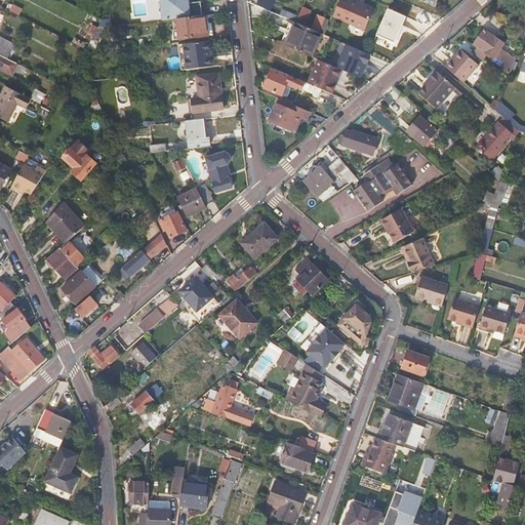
[(163,0),(166,19),(176,18),(191,17),(190,3),(189,0),(163,0)]
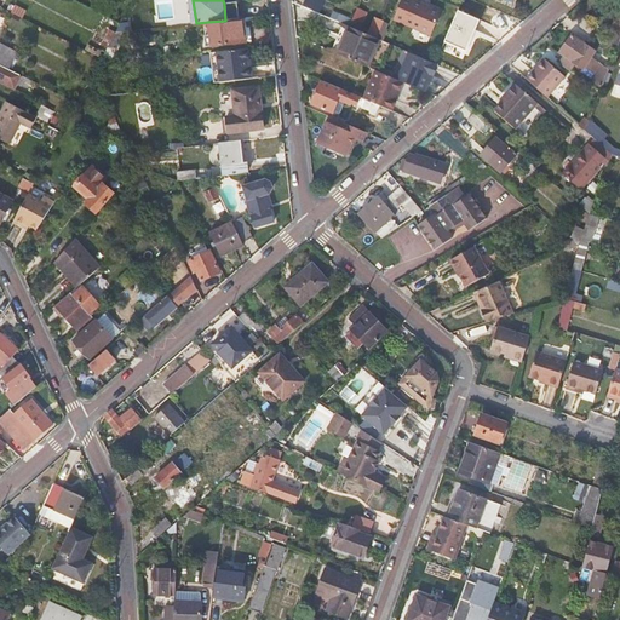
[(304,0),(303,5),(319,12),(323,0),(304,0)]
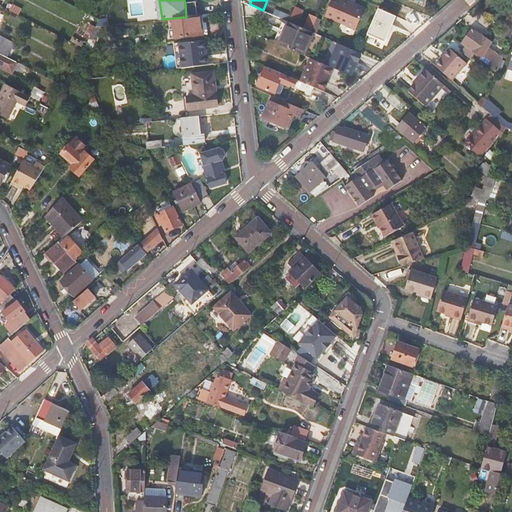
[(330,0),(324,16),(343,24),(351,5),(348,4),(349,2),(343,0),(330,0)]
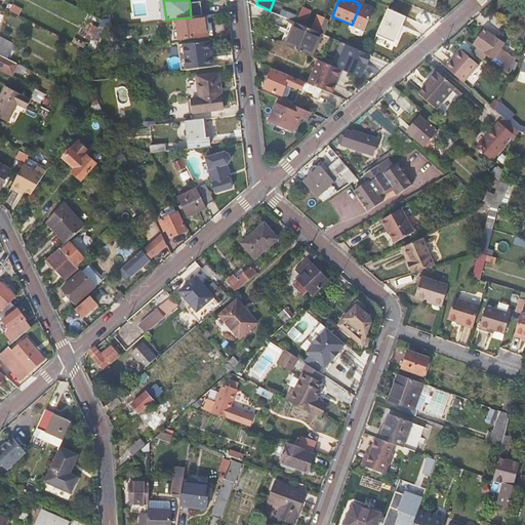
[(191,17),(203,15),(202,2),(190,3),(191,17)]
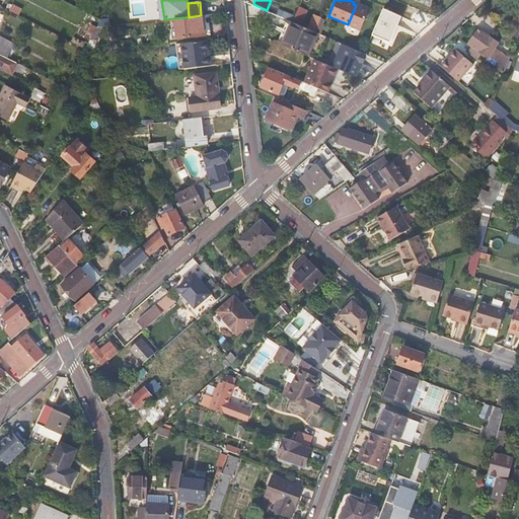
[(356,5),(348,24),(359,29),(368,8),(359,4),(358,6),(356,5)]
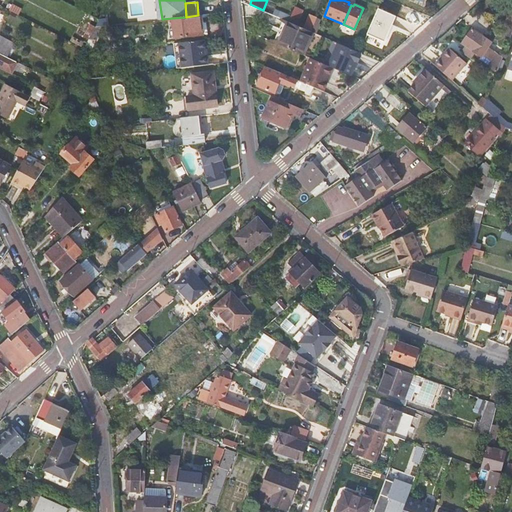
[(302,9),(294,6),(290,17),(298,20),(302,9)]
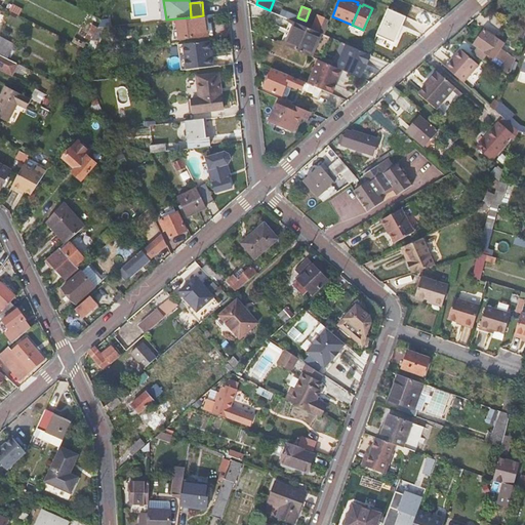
[(394,43),(405,16),(387,9),(375,35),(394,43)]
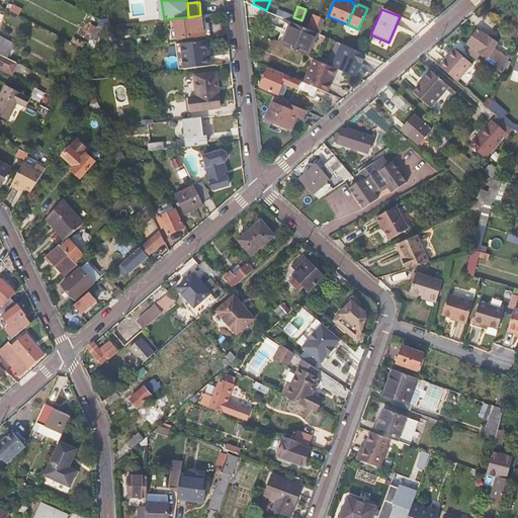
[(205,22),(204,15),(200,15),(188,17),(174,18),(176,39),(209,35),(208,22),(205,22)]
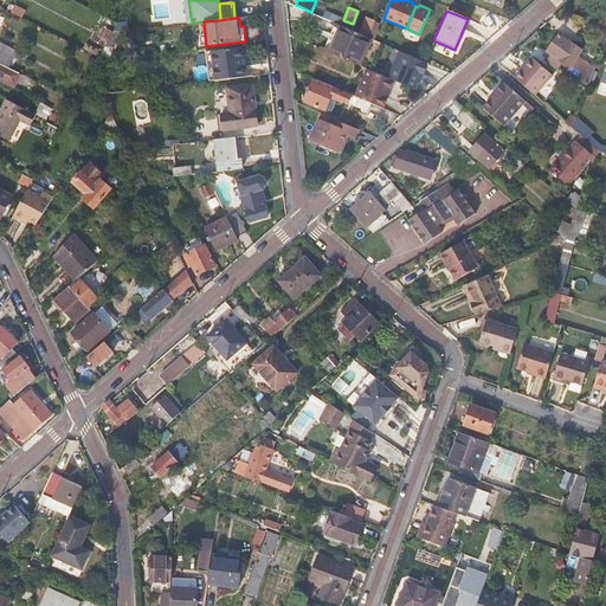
[(360,33),(368,38),(375,21),(367,18),(360,33)]
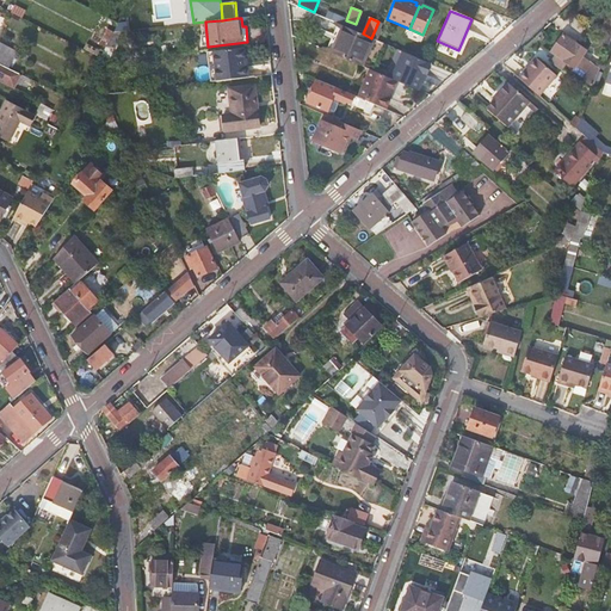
[(332,54),(344,25),(338,23),(325,50),(332,54)]
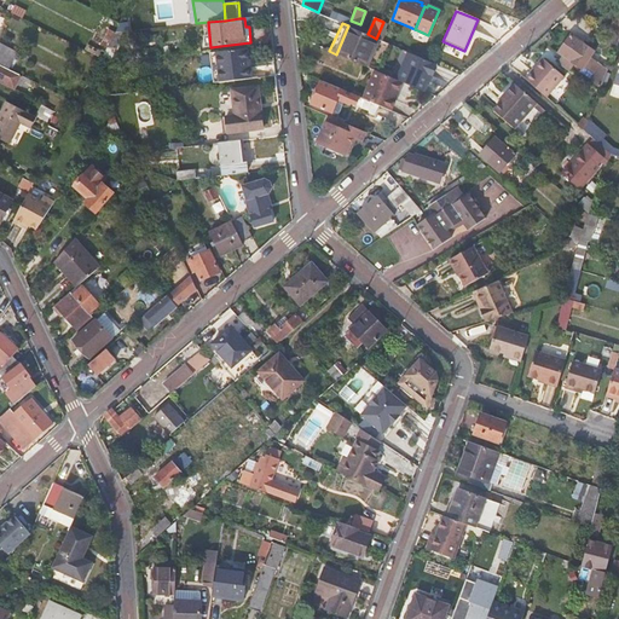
[(377,39),(376,39),(368,34),(348,25),(336,55),(365,67),(377,39)]
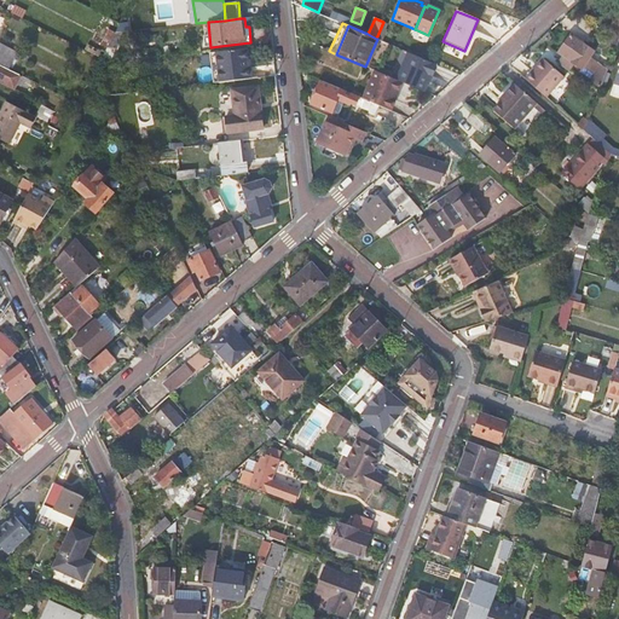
[(573,35),(560,53),(566,57),(562,63),(572,70),(577,64),(584,69),(582,73),(597,82),(595,87),(602,92),(611,70),(593,57),(596,51),(573,35)]
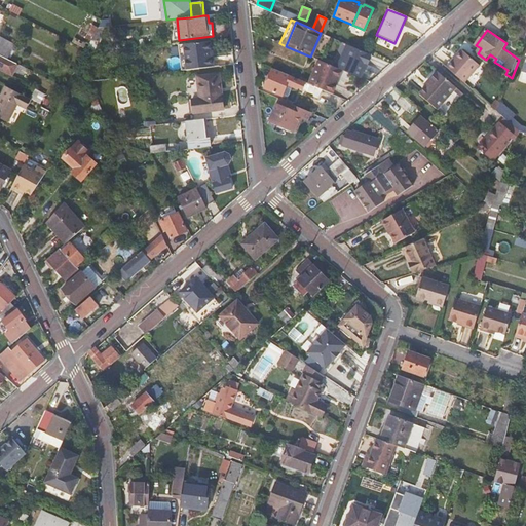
[(0,39),(0,55),(7,60),(14,46),(0,39)]
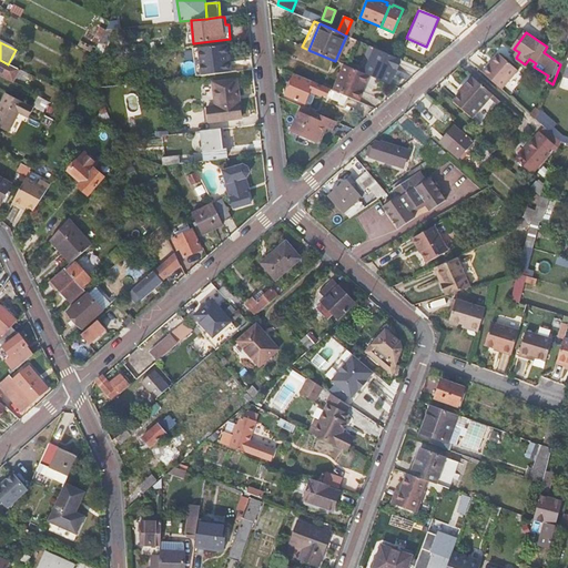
[(202,74),(231,72),(230,61),(227,61),(226,44),(200,47),(202,74)]
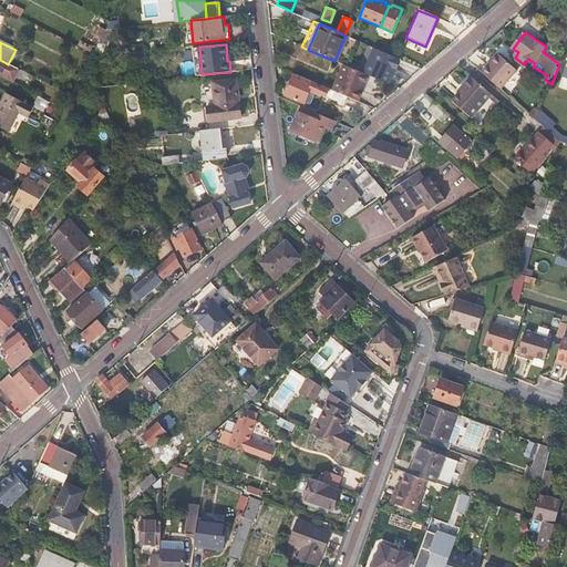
[(378,50),(366,75),(368,76),(385,84),(392,69),(395,70),(400,60),(378,50)]
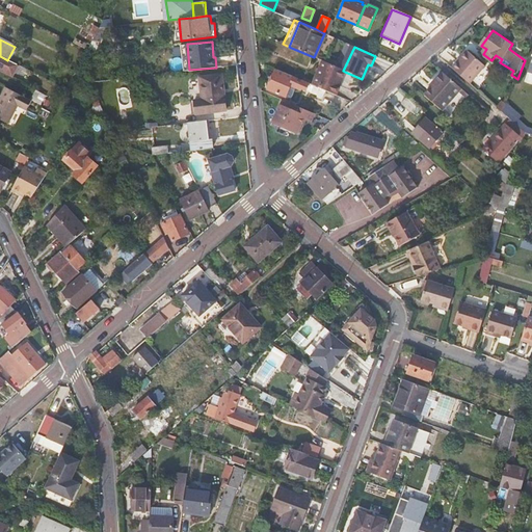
[(461,59),(453,68),(471,83),(486,67),(468,50),(459,58),(461,59)]
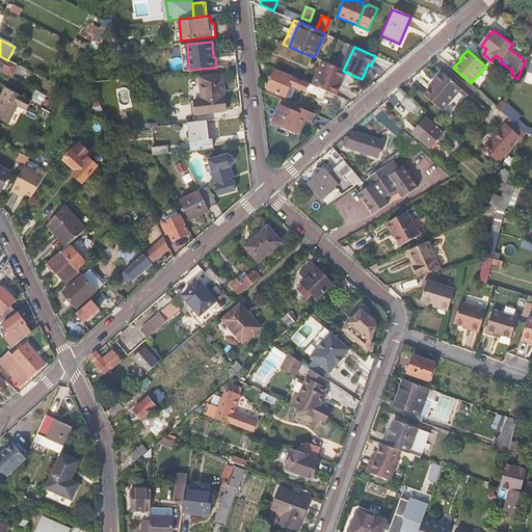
[(311,84),(328,92),(335,95),(345,72),(343,71),(321,61),(311,84)]
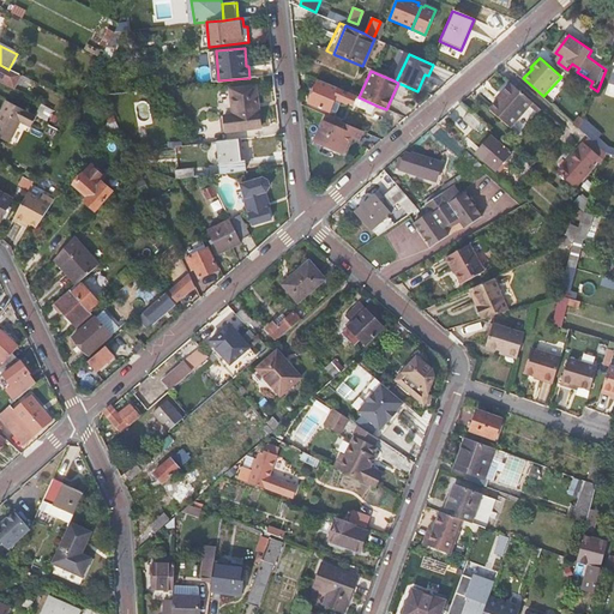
[(359,97),(318,80),(308,102),(329,112),(333,103),(348,109),(350,104),(366,112),(366,113),(374,118),(379,107),(359,97)]
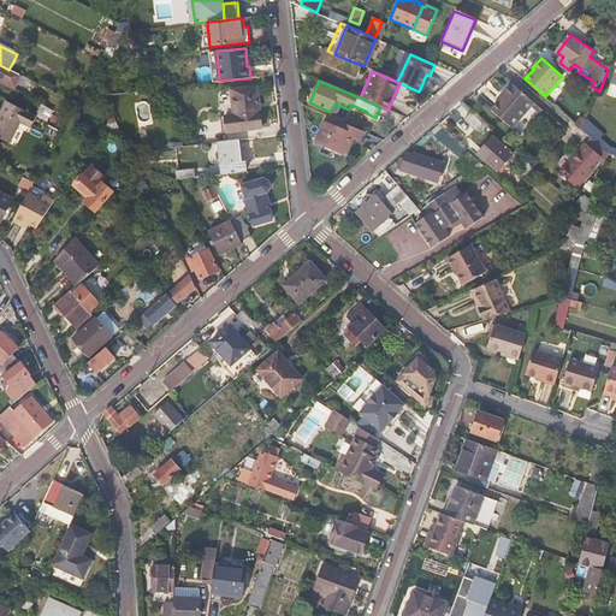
[(535,102),(514,83),(499,99),(501,101),(493,108),(514,128),(535,102)]
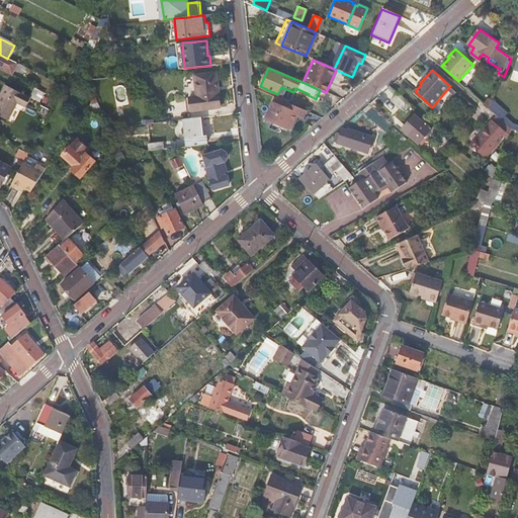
[(191,111),(220,108),(216,73),(195,75),(197,97),(190,98),(191,111)]
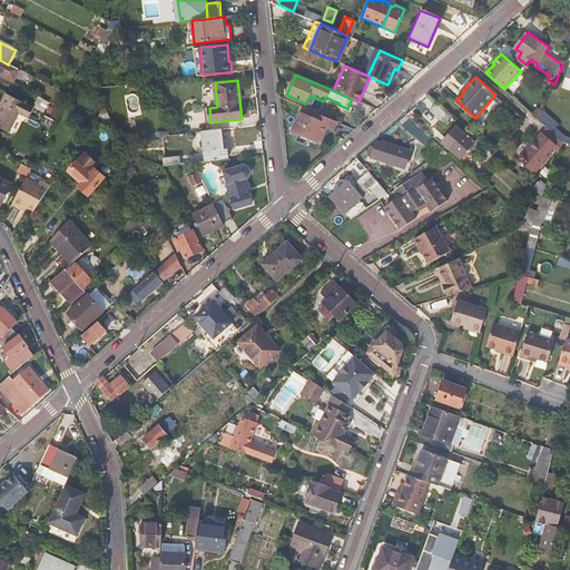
[(33,109),(7,95),(0,107),(0,129),(8,134),(19,114),(28,119),(33,109)]
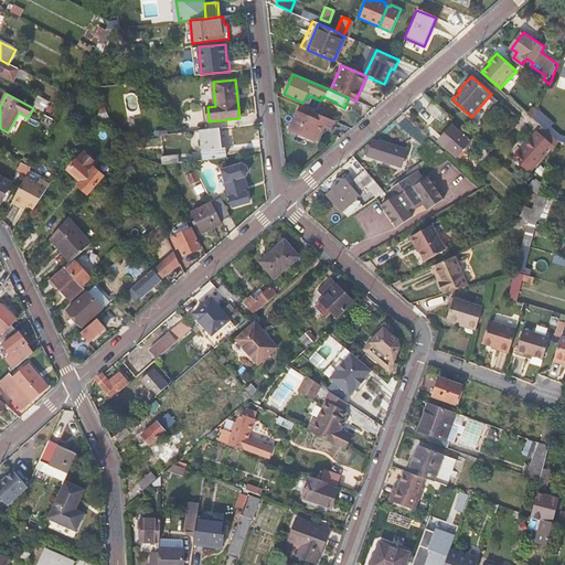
[(315,113),(319,115),(323,106),(319,104),(315,113)]
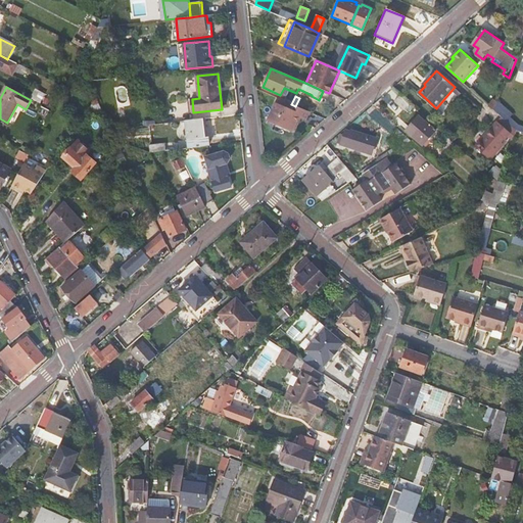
[(411,105),(400,96),(395,102),(406,110),(411,105)]
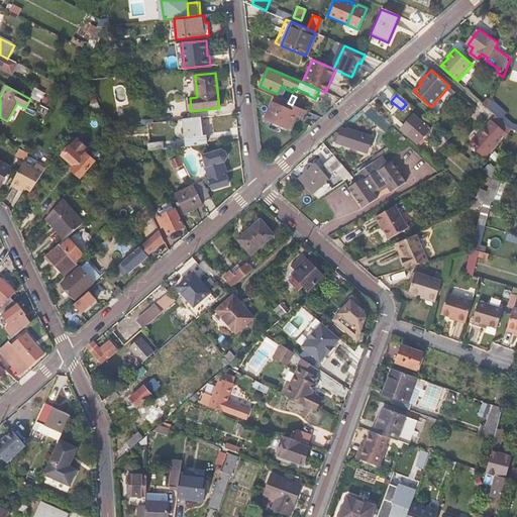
[(292,105),(290,110),(272,102),(264,119),(289,130),(295,116),(302,119),(305,111),(292,105)]
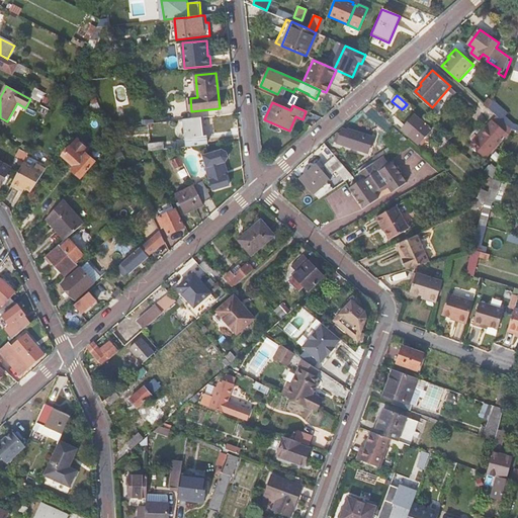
[(186,147),(200,146),(198,117),(183,119),(186,147)]
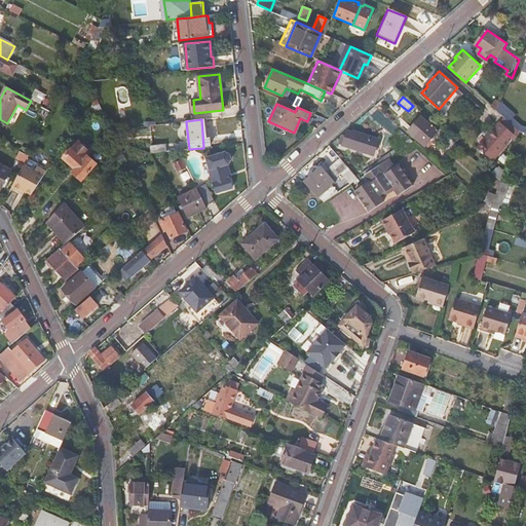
[(427,147),(439,133),(428,123),(416,138),(427,147)]
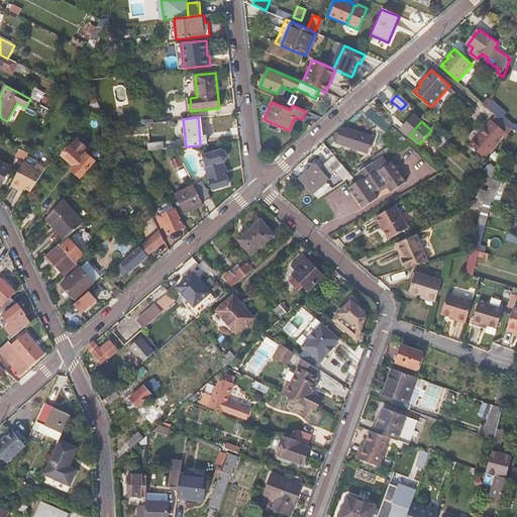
[(486,159),(504,140),(502,138),(507,133),(494,122),(472,146),(486,159)]
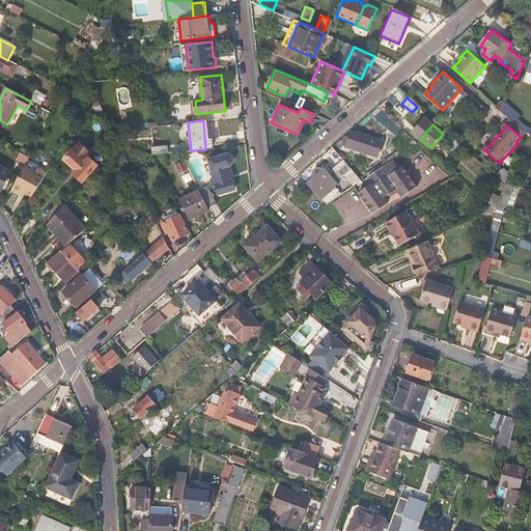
[(413,148),(419,144),(407,134),(401,139),(413,148)]
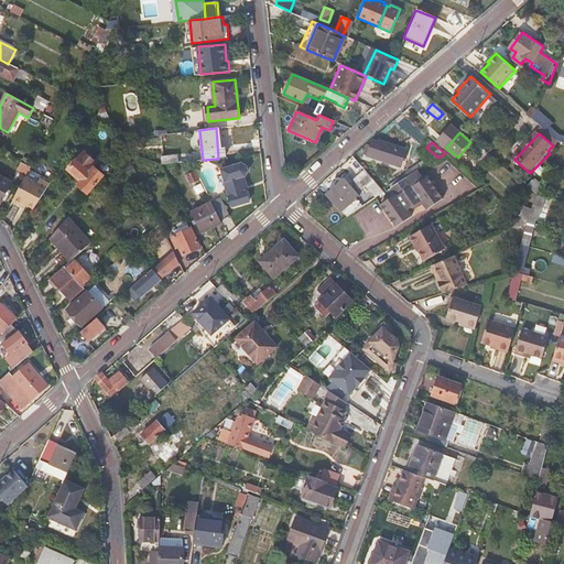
[(369,155),(403,165),(408,151),(379,143),(377,149),(371,147),(369,155)]
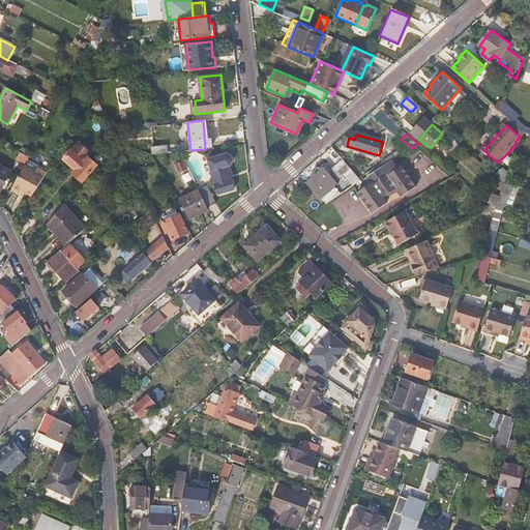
[(461,151),(464,148),(460,145),(448,135),(445,139),(461,151)]
